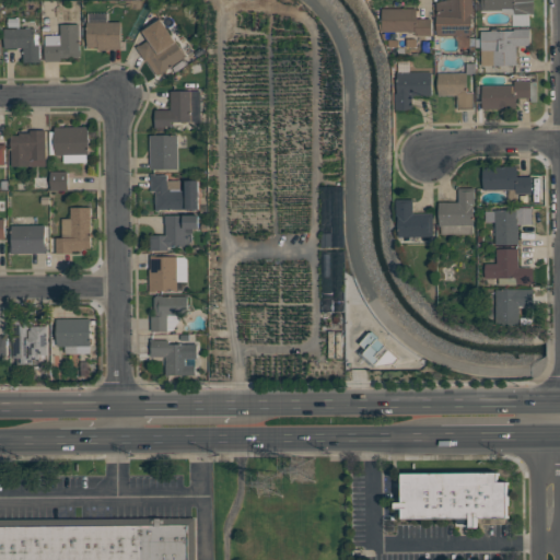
[(436,35),(436,2),(444,0),(473,0),(473,13),(471,13),(471,35),(470,35),(470,48),(458,48),(458,41),(456,38),(456,35),(436,35)]
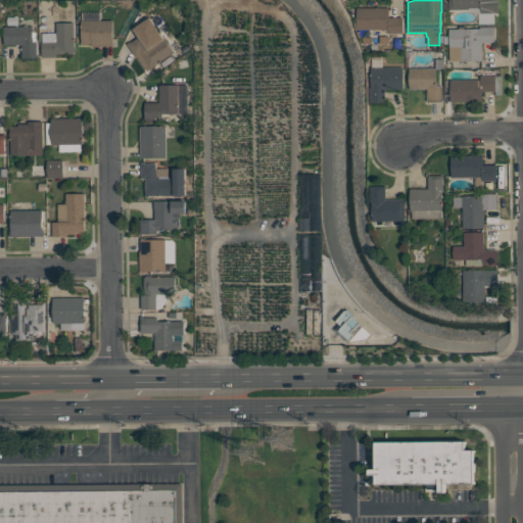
[(449,0),(498,0),(498,12),(494,12),(494,24),(479,24),(479,13),(474,13),(469,10),(449,11),(449,0)]
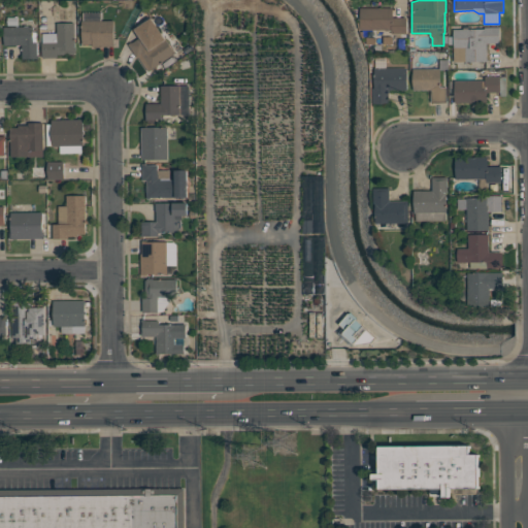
[(360,8),(393,7),(394,18),(406,18),(406,33),(393,33),(393,43),(374,44),(374,29),(360,30),(360,8)]
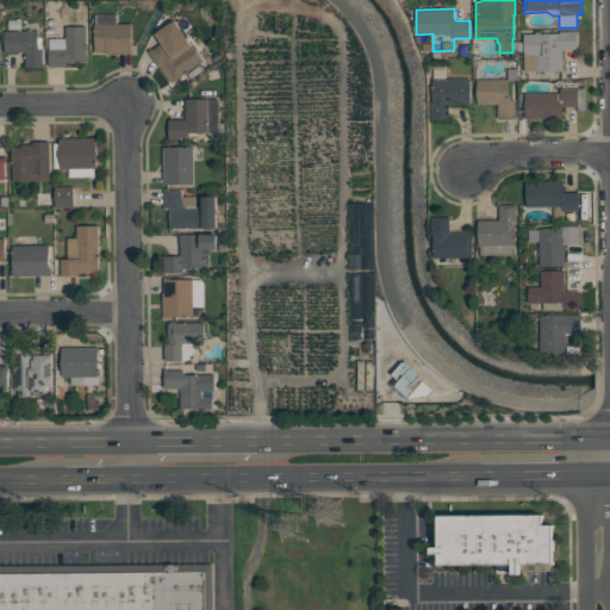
[(95,24),(97,24),(97,14),(118,14),(118,24),(132,24),(132,54),(105,54),(105,51),(95,51),(95,24)]
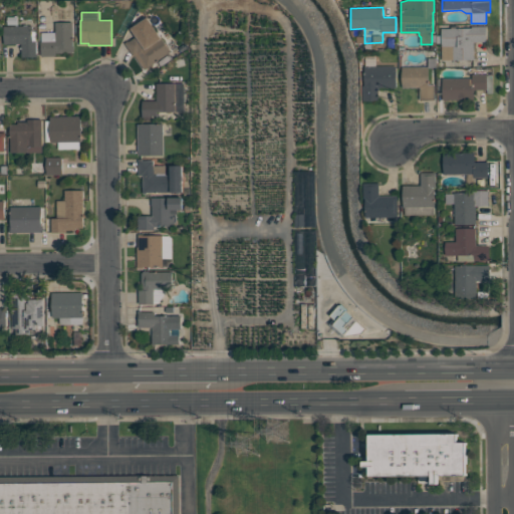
[(124,43),(129,41),(129,42),(137,36),(132,28),(148,17),(172,51),(145,69),(136,55),(134,56),(124,43)]
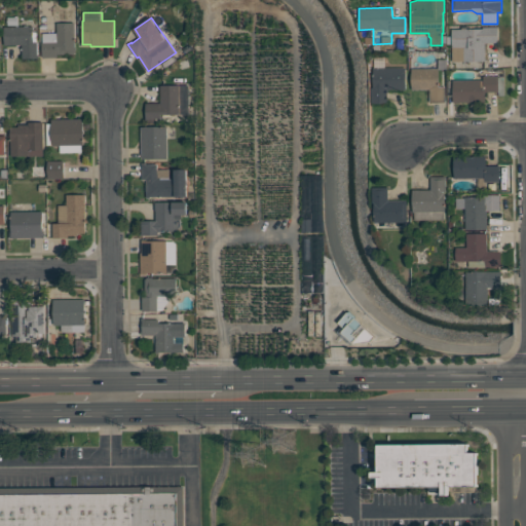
[(58,23),(75,23),(75,46),(76,46),(76,52),(75,52),(75,54),(58,54),(58,57),(43,58),(42,42),(43,42),(43,33),(58,33),(58,23)]
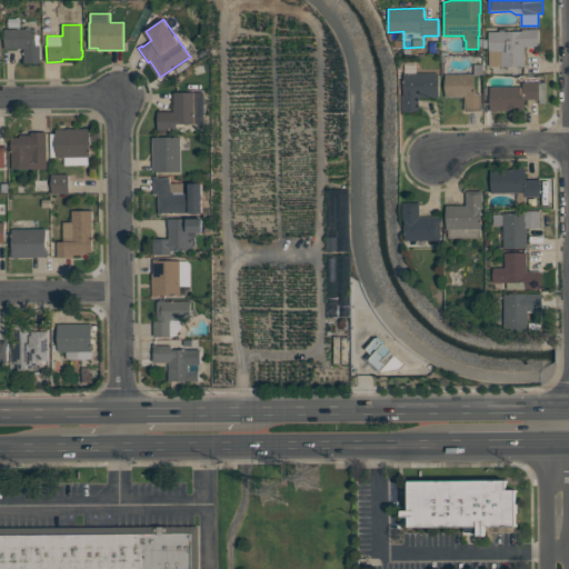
[(5,29),(37,28),(37,35),(40,35),(40,46),(41,46),(41,63),(25,63),(25,48),(6,49),(5,29)]
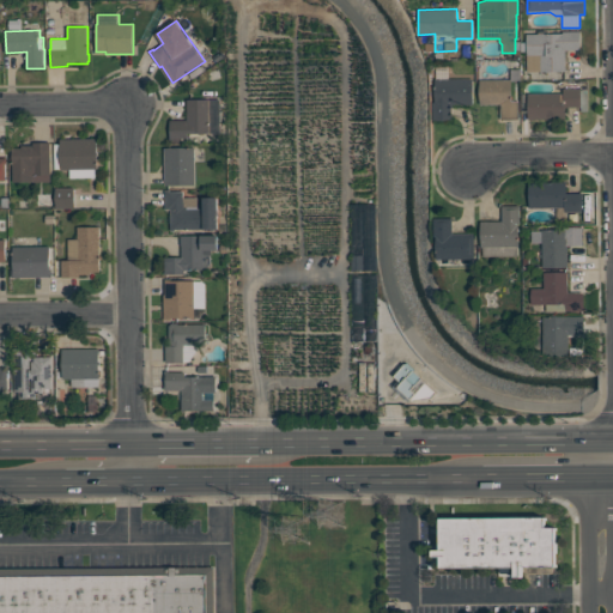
[(527,72),(527,34),(563,34),(563,31),(581,31),(581,49),(565,49),(565,71),(527,72)]
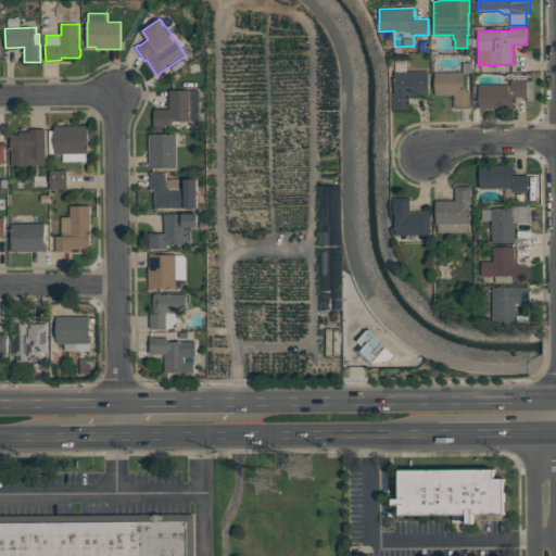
[(395,72),(396,72),(396,61),(407,61),(407,71),(429,71),(430,95),(409,95),(411,109),(393,109),(393,92),(395,92),(395,72)]
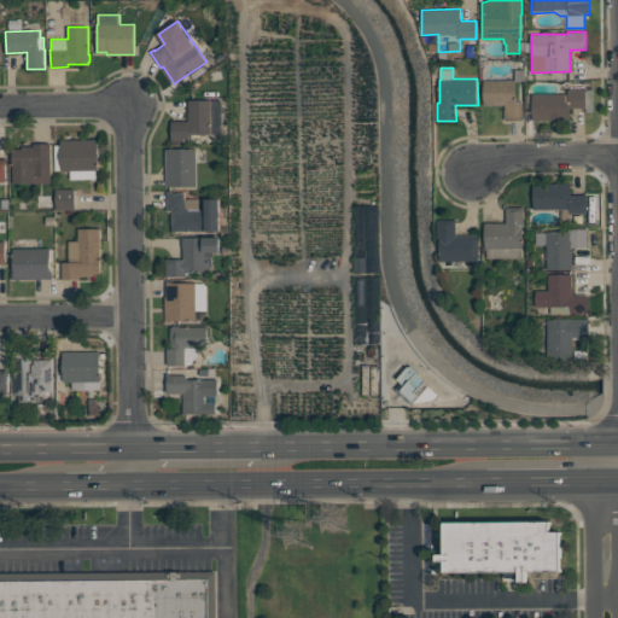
[(483,81),(516,80),(516,101),(523,101),(524,120),(506,121),(505,105),(484,105),(483,81)]
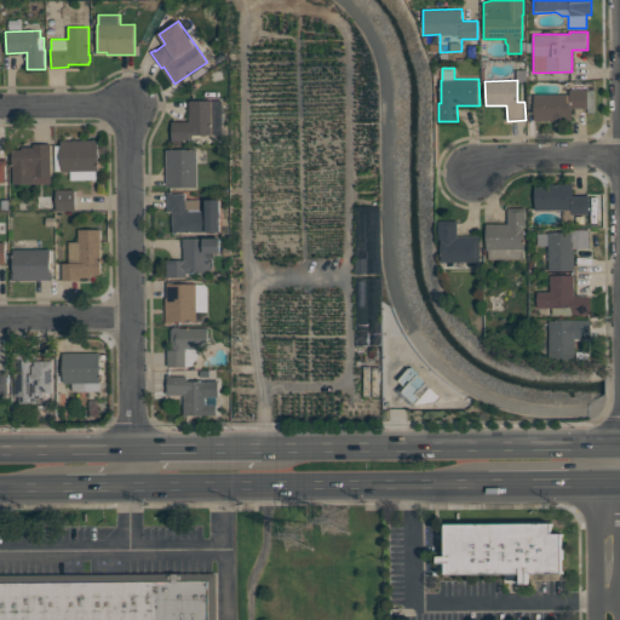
[(534,95),(569,95),(569,90),(587,90),(587,108),(573,108),(573,120),(534,120),(534,95)]
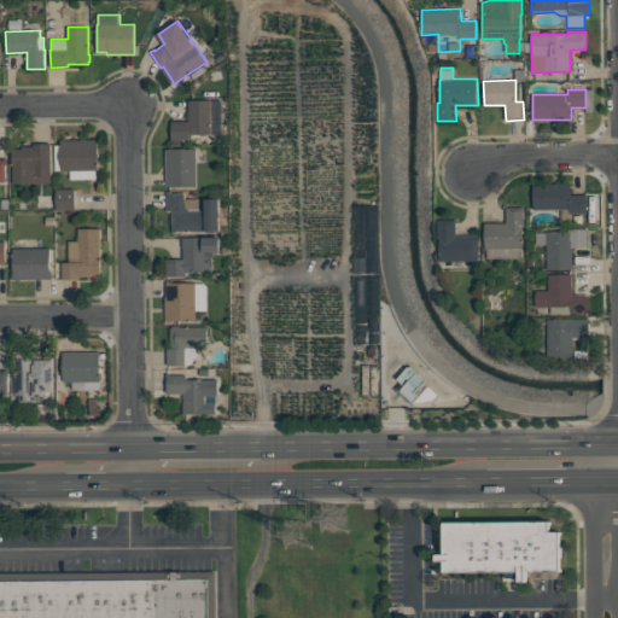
[(188,100),(222,100),(222,134),(190,134),(190,139),(175,140),(175,141),(172,141),(172,121),(188,121),(188,100)]
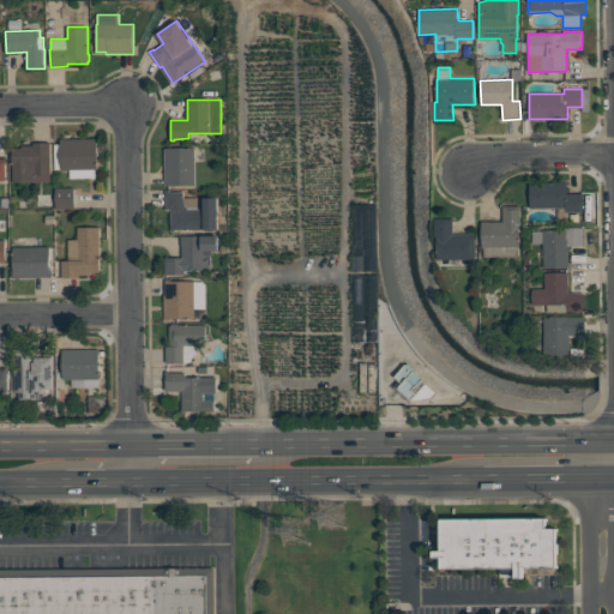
[(70,178),(70,169),(61,169),(55,169),(54,144),(60,144),(60,139),(97,139),(98,169),(96,169),(96,178),(70,178)]
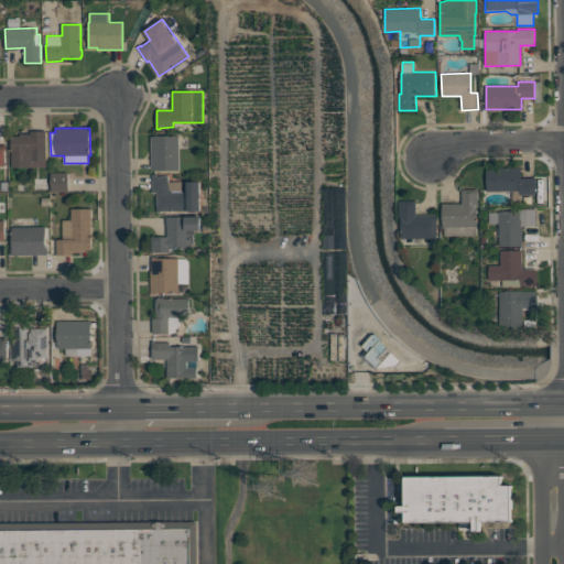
[(31,131),(46,131),(46,166),(12,167),(12,136),(20,136),(20,133),(31,133),(31,131)]
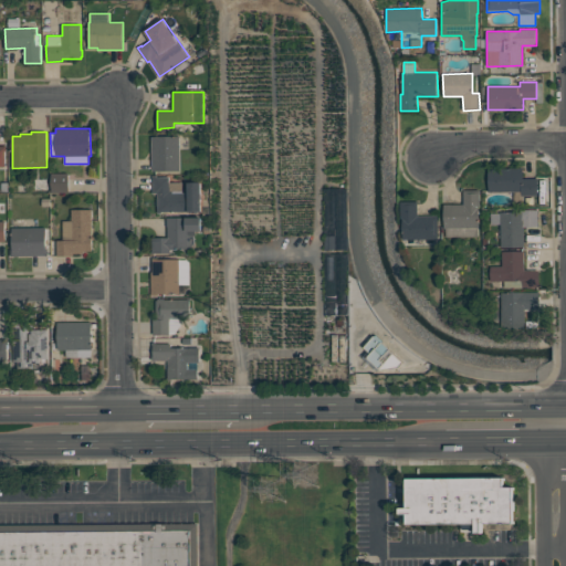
[(152,136),(180,136),(180,171),(153,171),(152,136)]
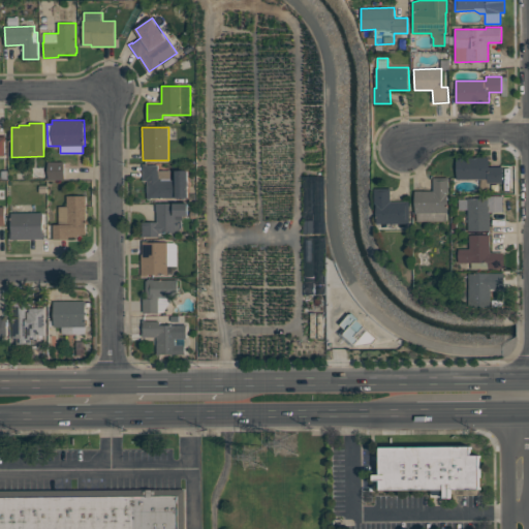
[(456,179),(456,157),(489,156),(489,166),(502,166),(502,182),(488,183),(488,179),(456,179)]
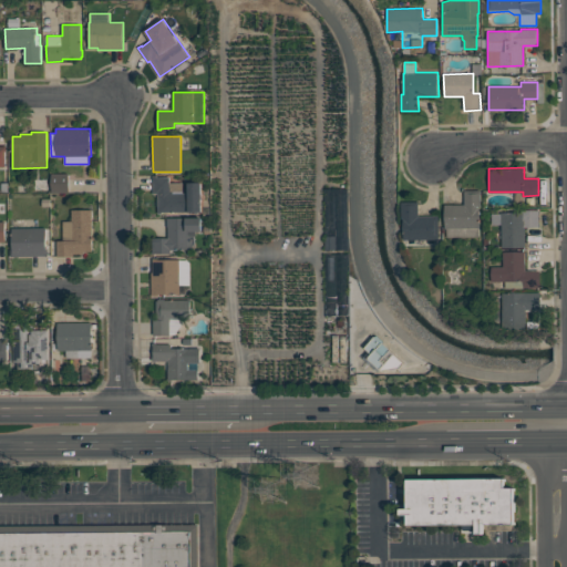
[(51,174),(69,174),(69,193),(51,193),(51,174)]
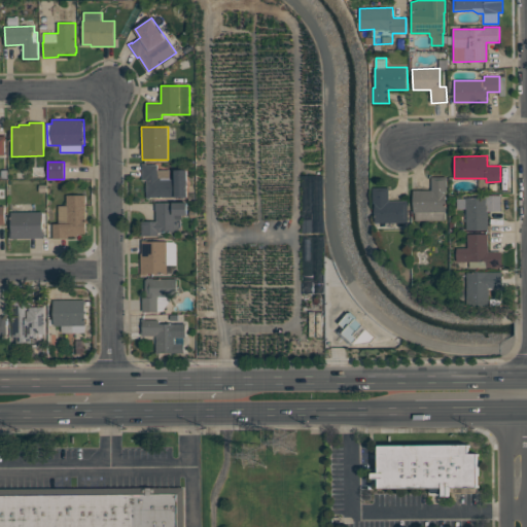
[(142,164),(146,164),(146,165),(157,164),(157,170),(170,170),(170,179),(175,179),(175,170),(187,170),(187,198),(150,198),(150,199),(147,199),(147,191),(146,191),(145,185),(146,185),(146,180),(142,180),(142,164)]
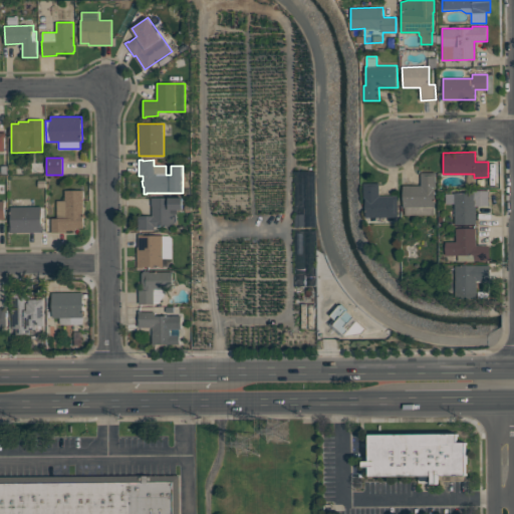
[(403,207),(403,186),(421,186),(421,173),(436,173),(436,187),(435,187),(435,207),(434,207),(434,215),(405,215),(405,207),(403,207)]
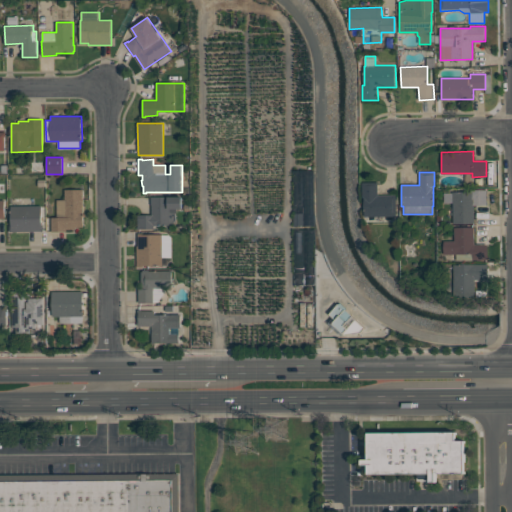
[(365,216),(364,197),(363,197),(362,182),(378,182),(378,195),(396,194),(396,216),(365,216)]
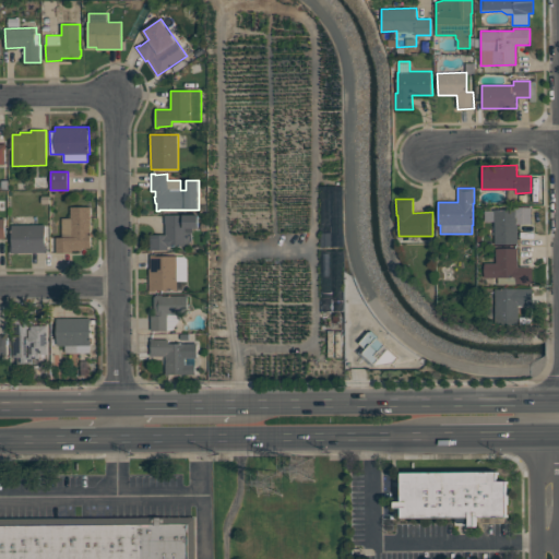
[(71,206),(91,206),(92,248),(83,248),(83,250),(72,250),(72,252),(57,252),(57,237),(62,237),(62,218),(71,217),(71,206)]
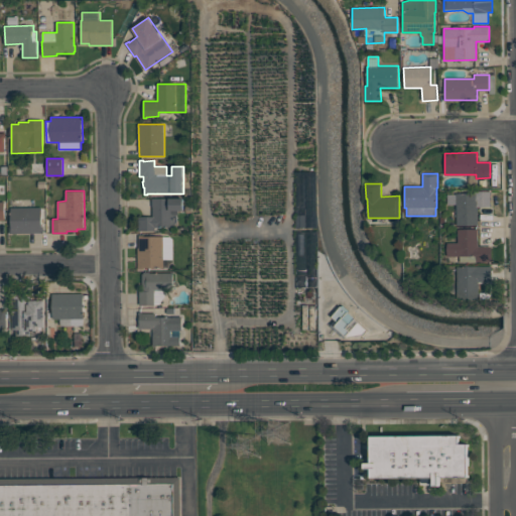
[(447,195),(457,195),(457,192),(476,192),(476,191),(491,191),(491,207),(478,207),(478,225),(457,225),(457,205),(447,205),(447,195)]
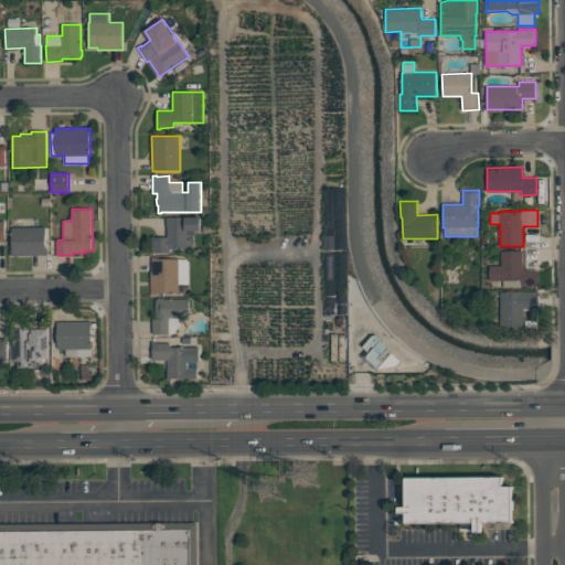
[(151,237),(168,237),(167,226),(167,217),(201,216),(201,230),(194,231),(194,246),(188,246),(188,248),(170,248),(170,253),(151,253),(151,237)]
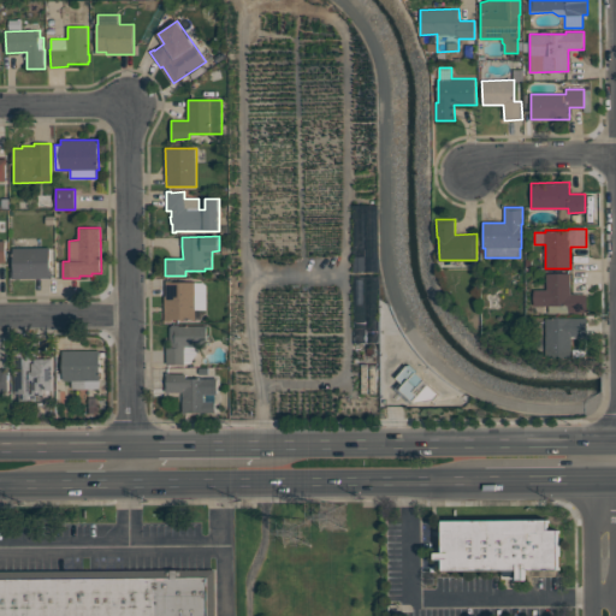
[(13,248),(49,247),(51,271),(52,271),(52,278),(12,279),(12,271),(13,271),(13,248)]
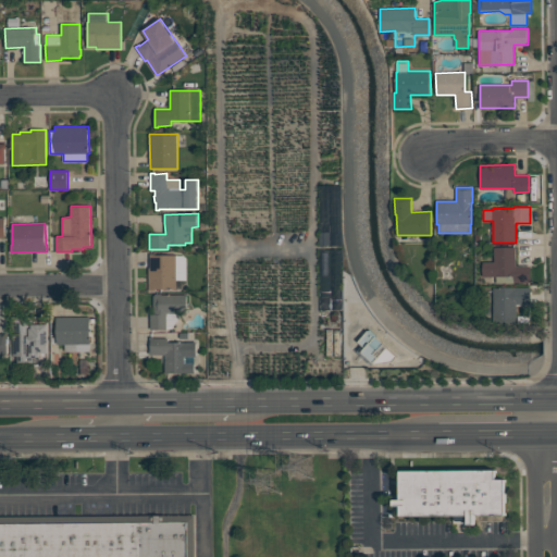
[(494,247),(516,247),(517,265),(530,265),(531,283),(515,283),(496,284),(496,276),(483,276),(483,262),(494,262),(494,247)]
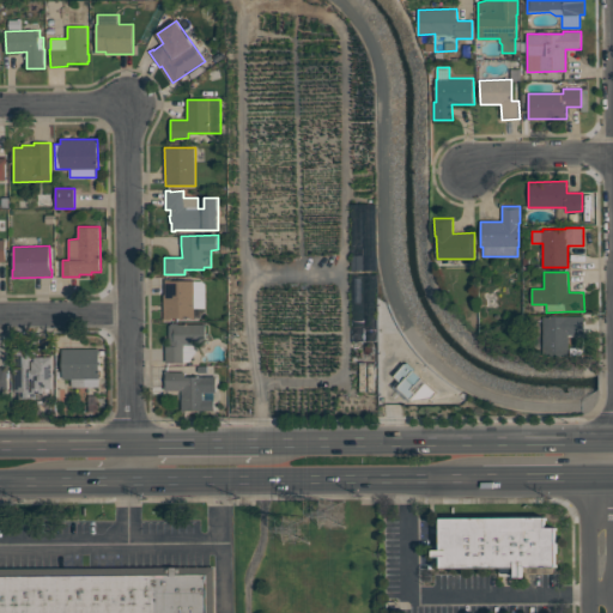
[(378,341),(377,274),(352,275),(352,341),(378,341)]
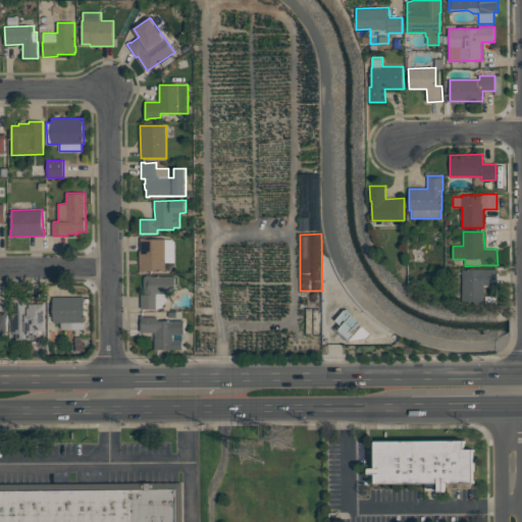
[(141,239),(169,239),(171,242),(174,242),(174,267),(172,267),(168,270),(146,270),(146,272),(140,272),(140,250),(141,250),(141,239)]
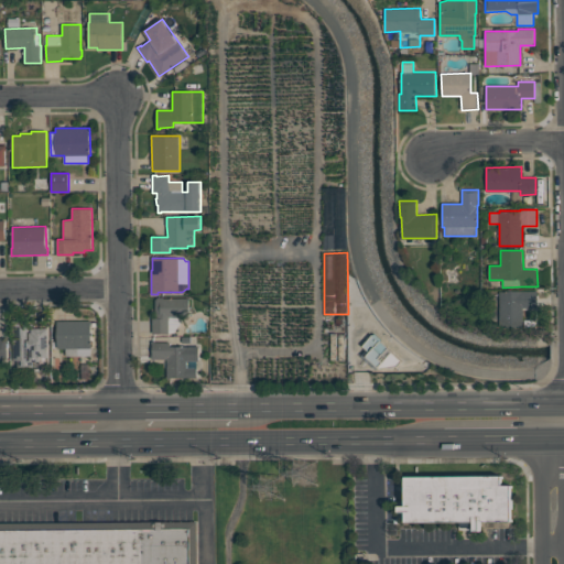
[(500,291),(538,291),(538,307),(523,307),(523,325),(500,325),(500,291)]
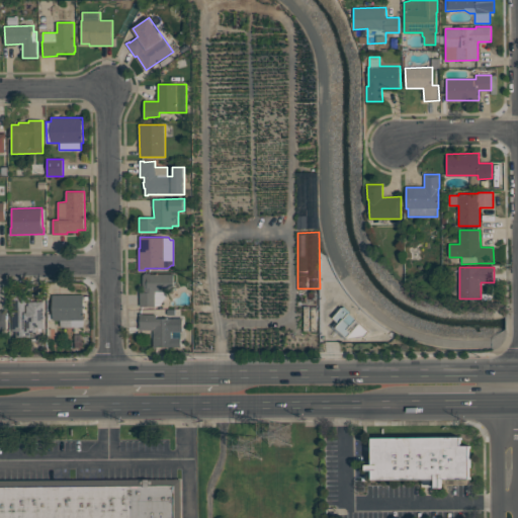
[(144,273),(151,273),(151,274),(174,274),(174,291),(167,291),(167,295),(161,306),(156,306),(156,307),(141,307),(140,292),(143,292),(143,274),(144,274),(144,273)]
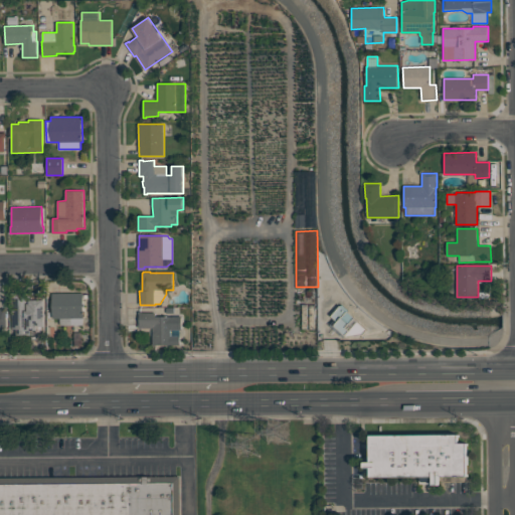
[(52,293),(83,293),(84,318),(82,318),(83,325),(60,325),(60,318),(53,318),(52,293)]
